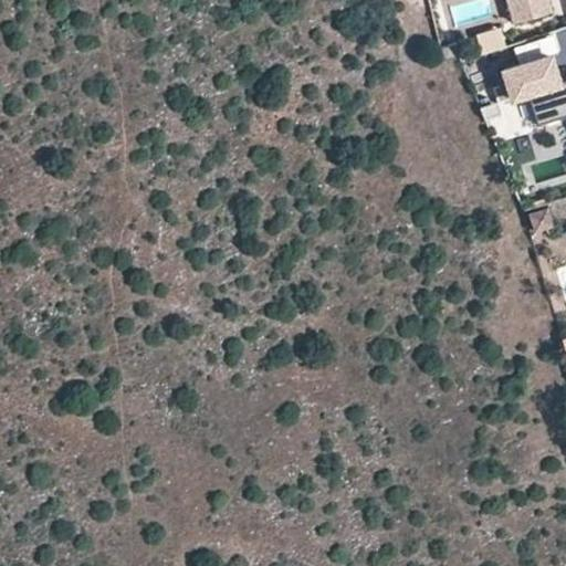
[(519,0),(503,0),(512,25),(525,21),(519,0)]
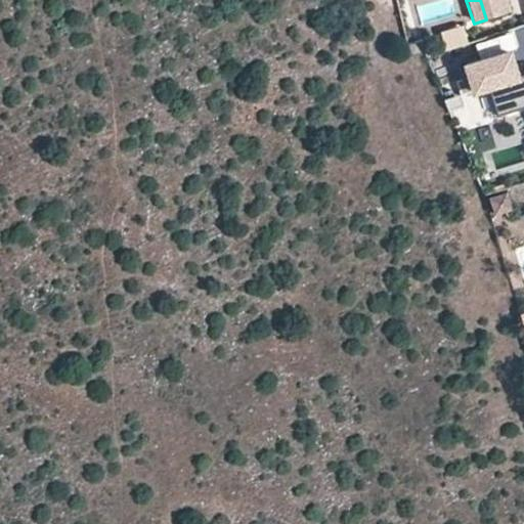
[(480,0),(486,19),(508,13),(504,0),(480,0)]
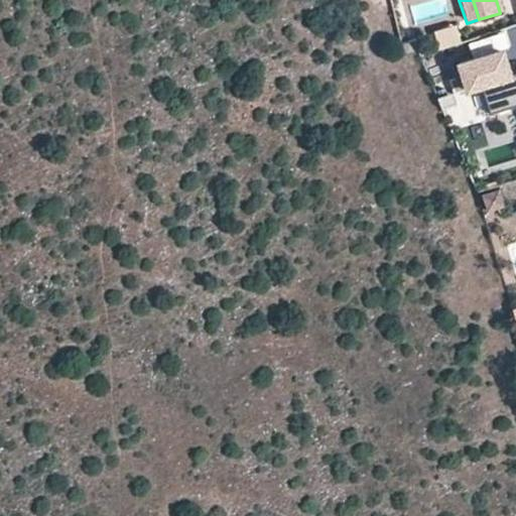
[(455,26),(434,33),(440,50),(461,43),(455,26)]
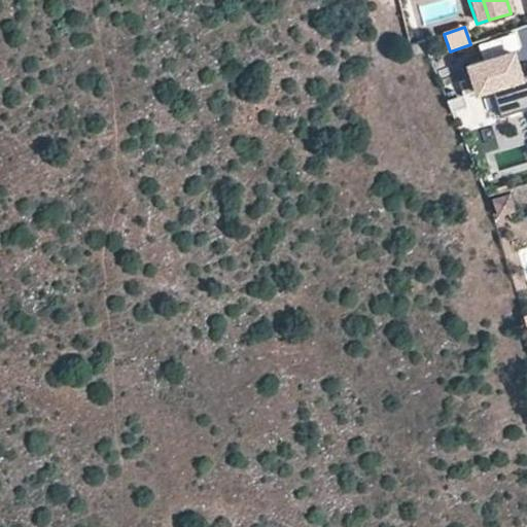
[(514,35),(478,44),(482,60),(518,50),(514,35)]
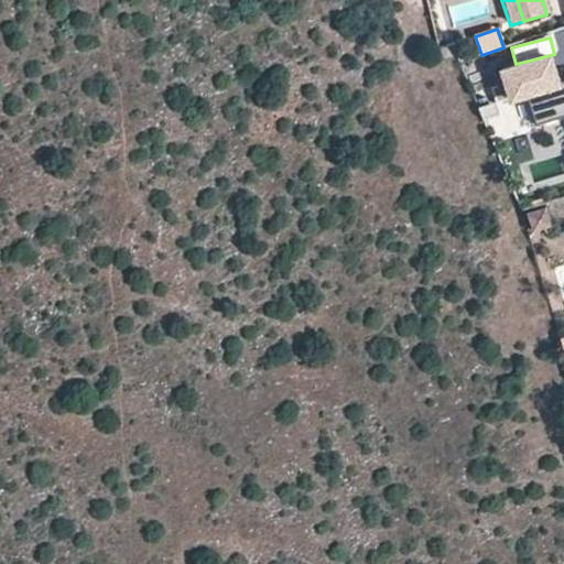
[(552,55),(506,71),(514,99),(531,94),(541,125),(563,117),(563,82),(561,83),(552,55)]
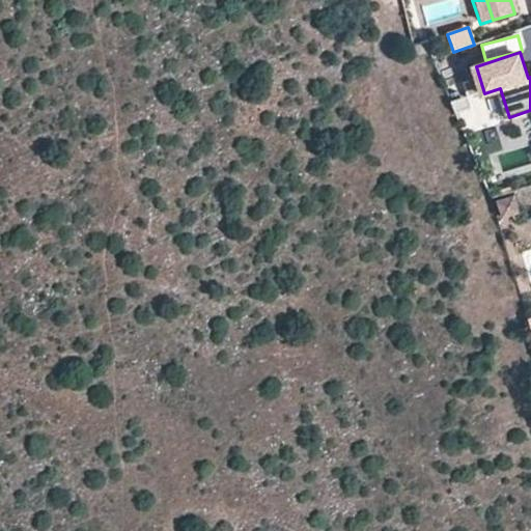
[(472,98),(484,93),(477,70),(470,72),(473,81),(467,83),(472,98)]
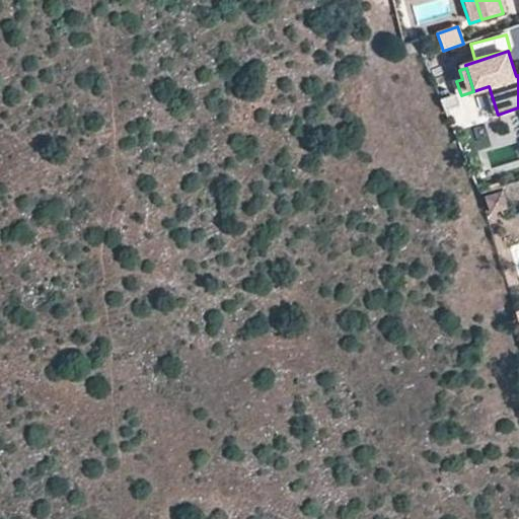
[(487,213),(506,208),(500,188),(482,194),(487,213)]
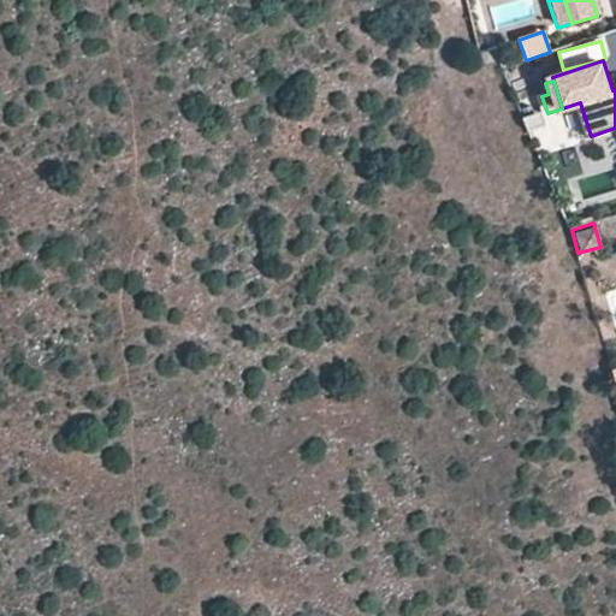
All buildings are outlined.
